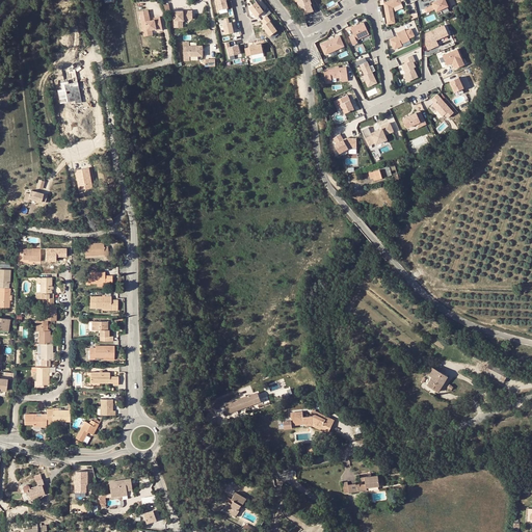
[(225,0),(216,0),(219,9),(228,8),(225,0)]
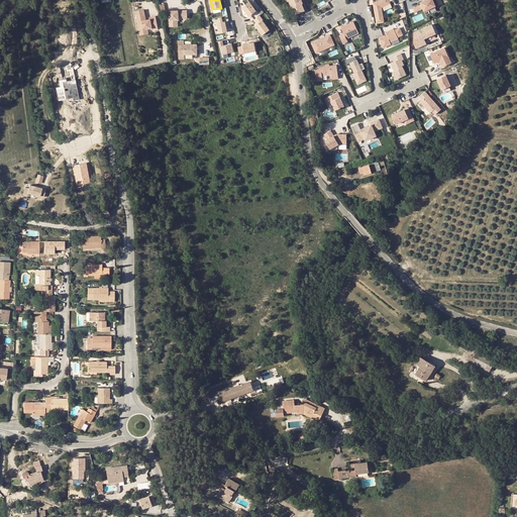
[(256,11),(247,0),(242,0),(242,1),(245,5),(242,7),(249,16),(256,11)]
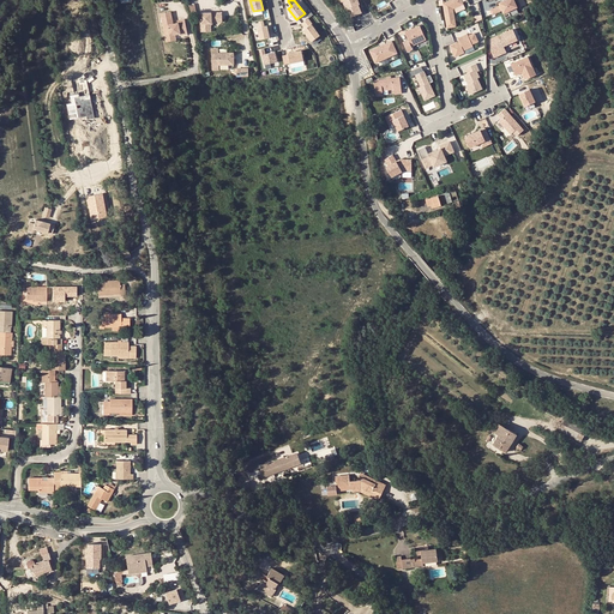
[(341,0),(342,2),(343,1),(347,10),(345,10),(349,18),(362,13),(359,5),(360,5),(357,0),(341,0)]
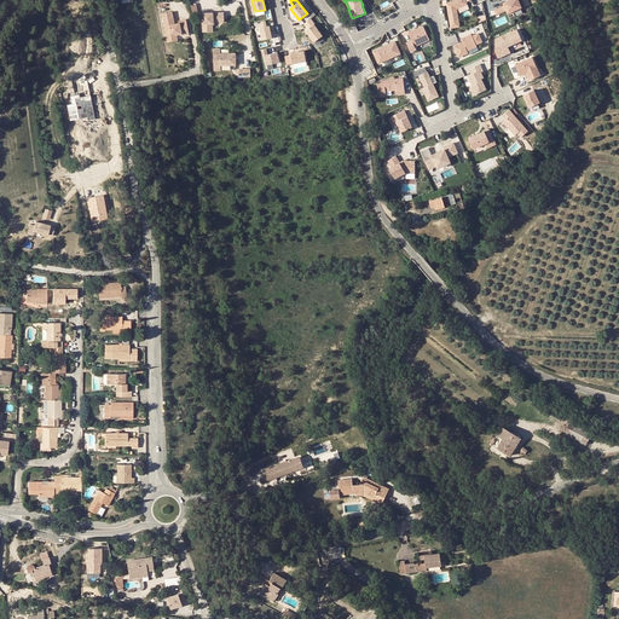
[(453,0),(447,4),(451,28),(460,27),(457,9),(467,4),(464,0),(453,0)]
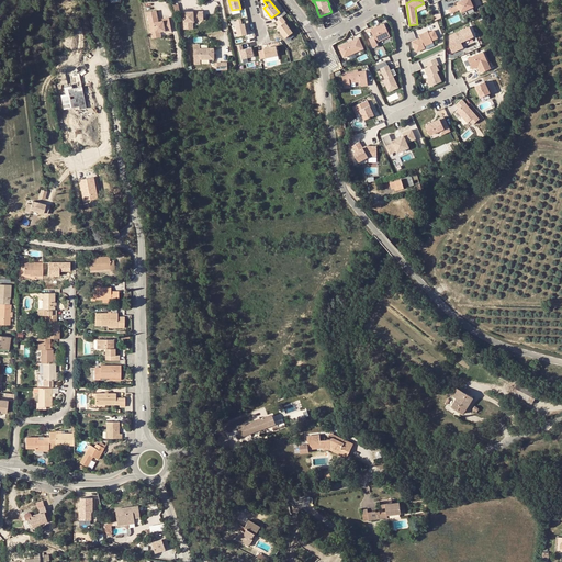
[(470,0),(461,0),(457,2),(458,4),(449,9),(451,13),(460,9),(461,12),(473,7),(470,0)]
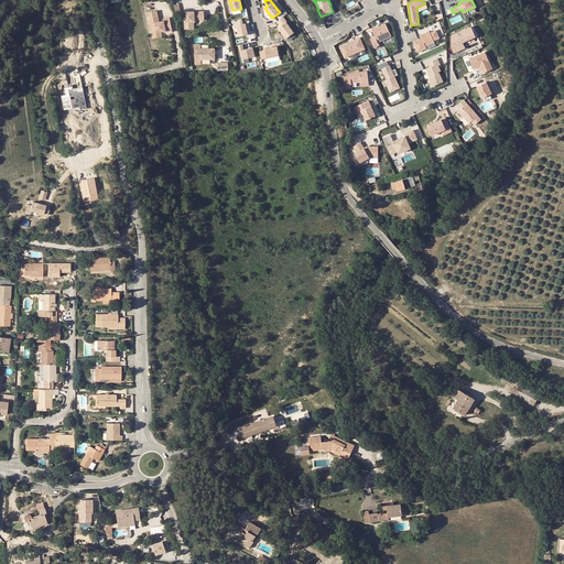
[(159,17),(156,10),(148,12),(152,33),(161,31),(166,30),(166,32),(173,30),(170,17),(163,19),(164,20),(160,21),(158,22),(158,19),(159,17)]
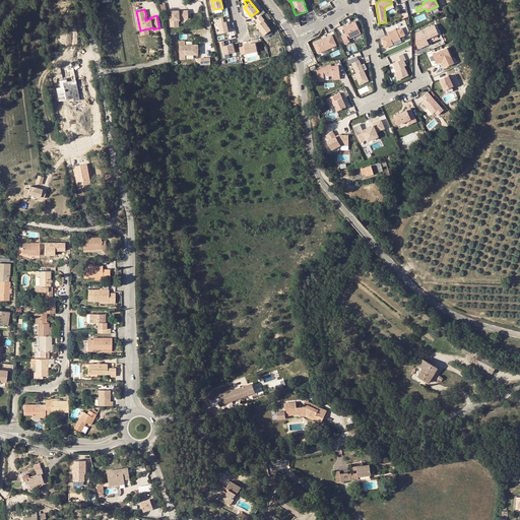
[(181,17),(188,17),(187,9),(170,9),(170,24),(178,24),(178,19),(181,17)]
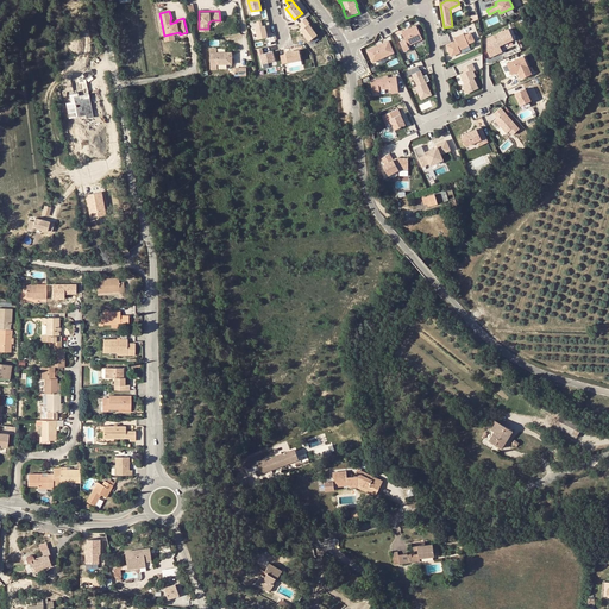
[(303,27),(301,30),(309,41),(318,36),(309,24),(306,18),(300,23),(303,27)]
